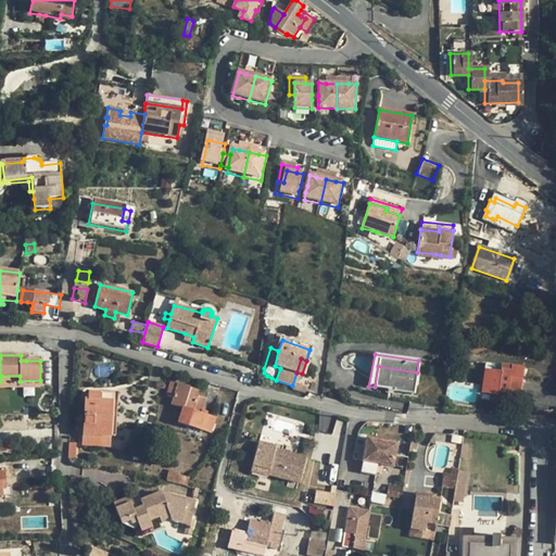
[(484,364),(483,370),(500,373),(500,370),(509,371),(509,367),(484,364)]
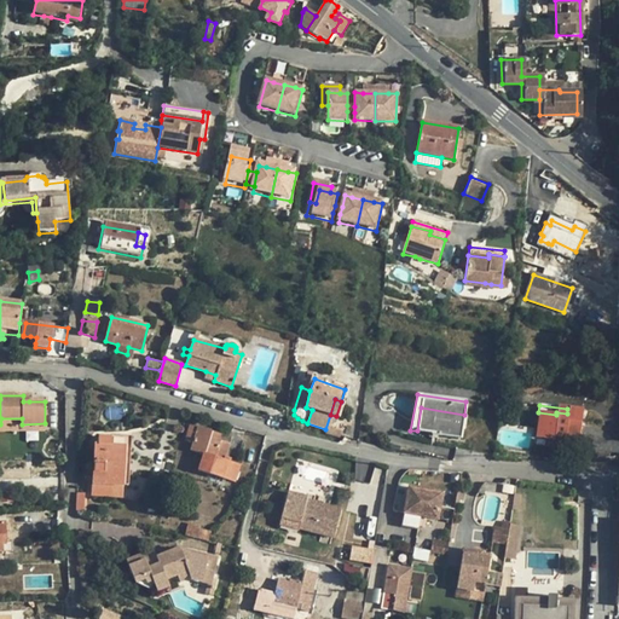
[(421,408),(417,431),(461,440),(462,432),(463,432),(466,417),(463,417),(464,415),(421,408)]
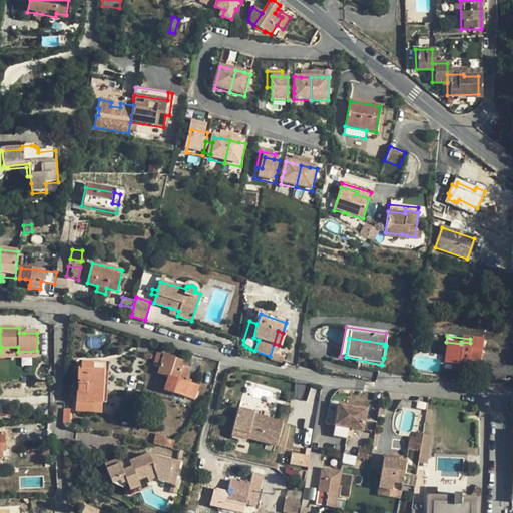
[(446,342),(444,363),(468,366),(469,361),(479,363),(481,341),(470,339),(470,343),(461,342),(461,344),(446,342)]
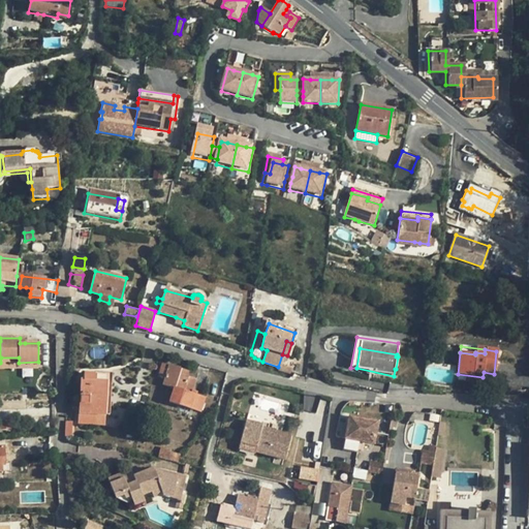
[(175,387),(169,401),(201,411),(206,398),(192,393),(195,380),(187,377),(189,372),(162,363),(158,375),(164,378),(163,383),(175,387)]
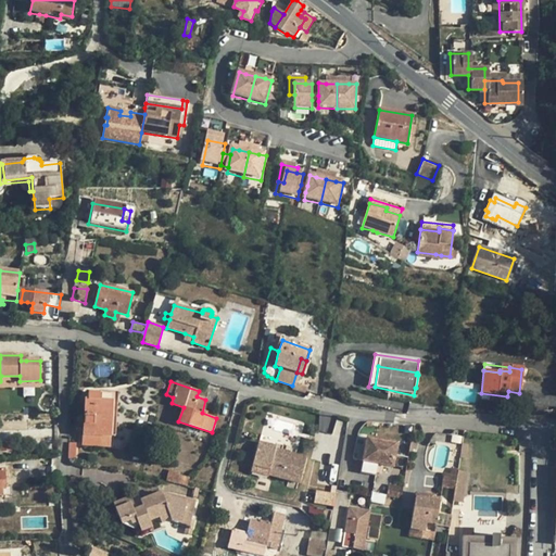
[(295,383),(293,390),(307,393),(310,387),(295,383)]
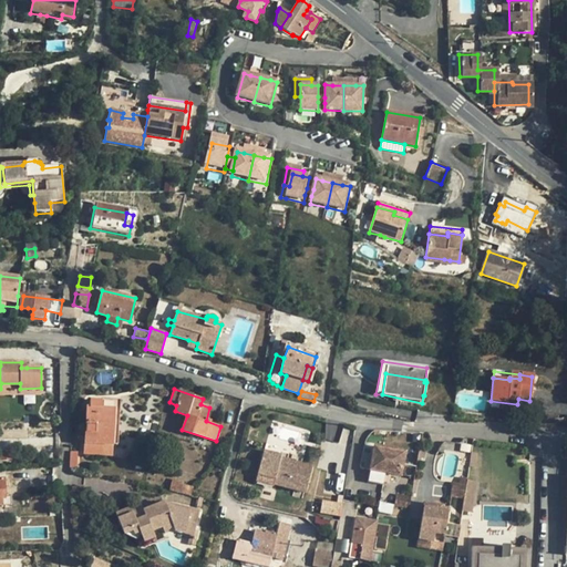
[(114,408),(121,409),(121,399),(102,398),(102,401),(102,408),(114,408)]
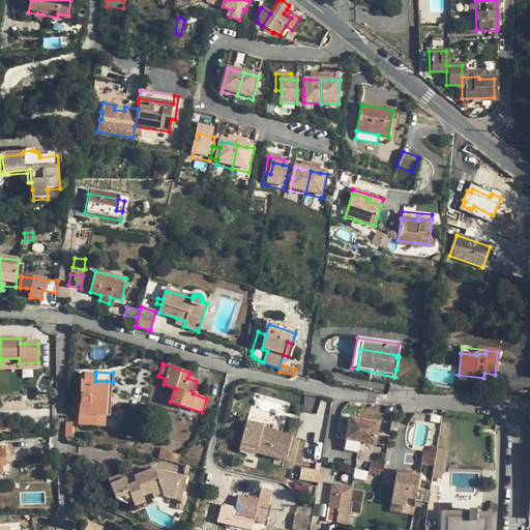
[(81,380),(79,423),(105,425),(105,415),(107,381),(95,381),(95,375),(84,374),(84,375),(84,380),(81,380)]
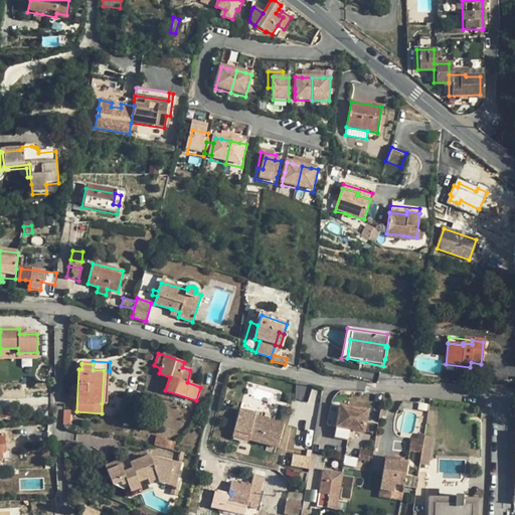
[(296,386),(296,399),(304,399),(304,386),(296,386)]
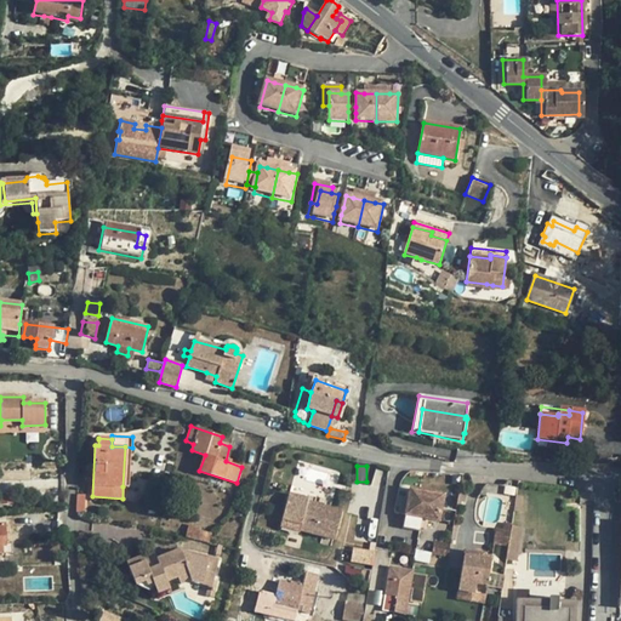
[(411,489),(404,529),(420,531),(422,518),(439,522),(444,495),(411,489)]
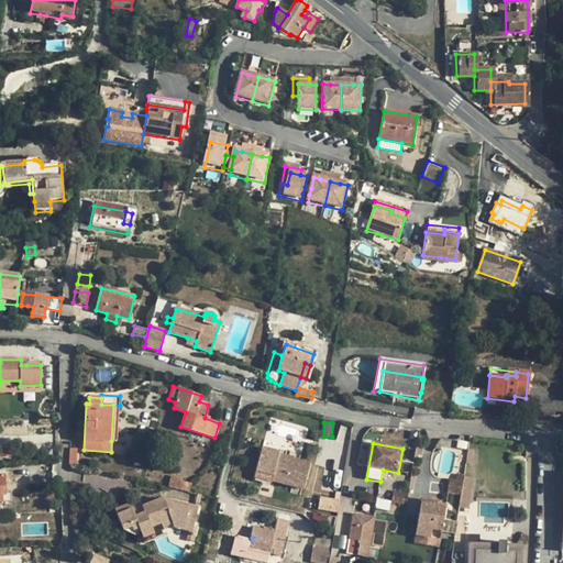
[(263,449),(256,471),(274,475),(274,478),(306,487),(311,464),(279,456),(279,452),(263,449)]
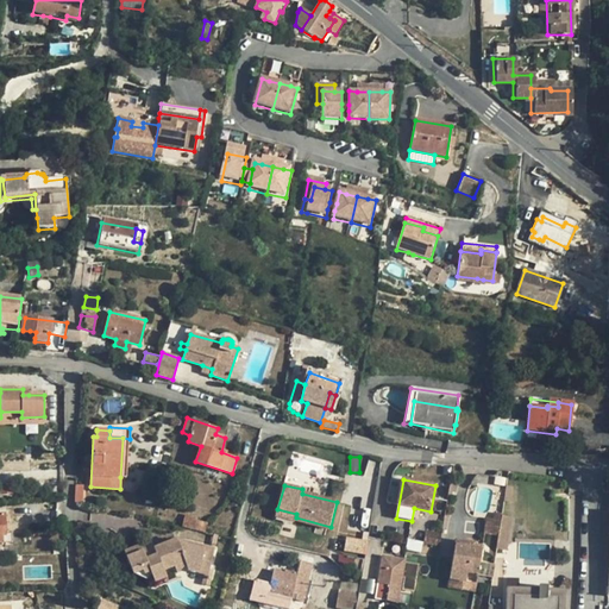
[(277,509),(276,515),(295,521),(296,518),(296,514),(277,509)]
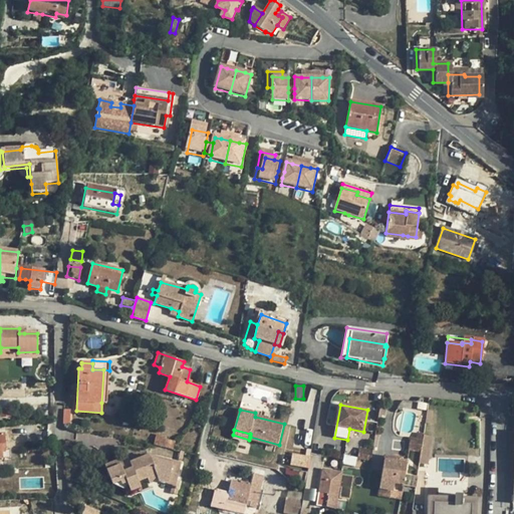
[(411,438),(410,451),(422,452),(424,434),(418,433),(417,439),(411,438)]
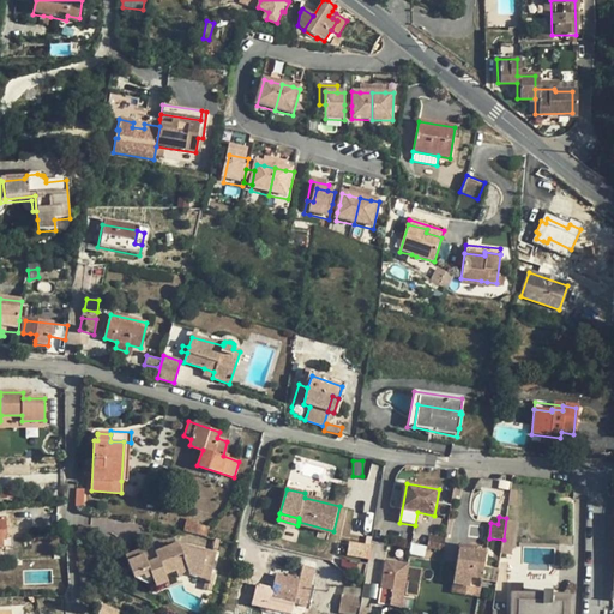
[(192,523),(190,533),(205,536),(208,528),(192,523)]
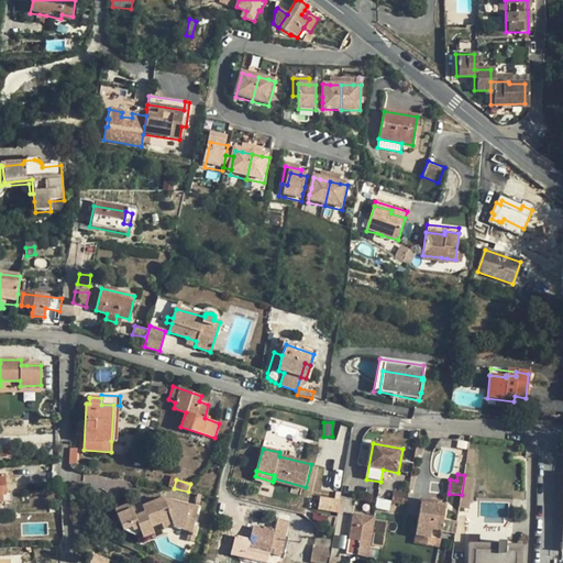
[(396,494),(394,505),(408,507),(410,497),(396,494)]
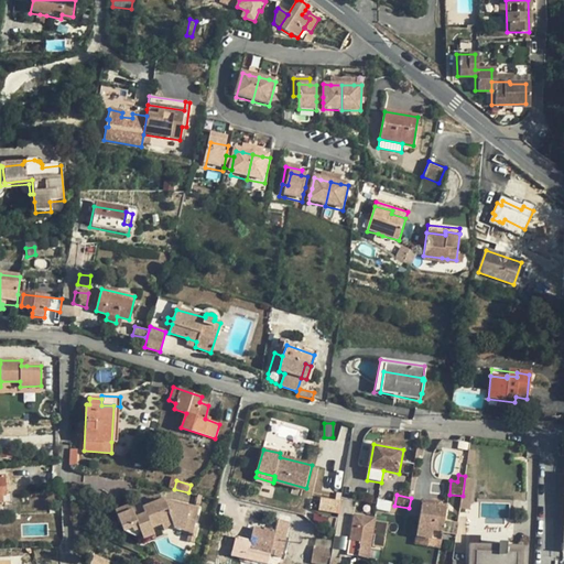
[(322,498),(320,510),(339,512),(342,501),(322,498)]
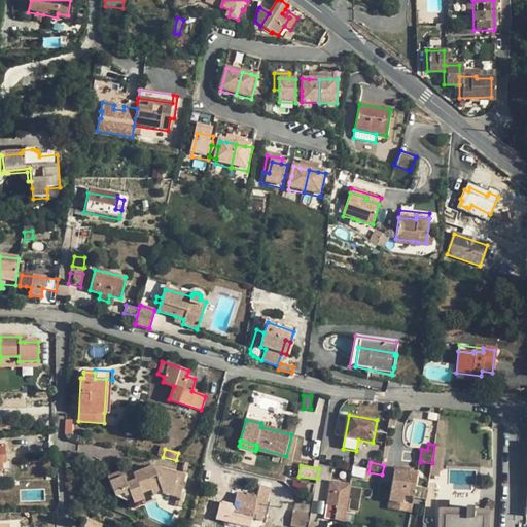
[(106,479),(113,494),(121,490),(124,494),(130,492),(132,497),(135,503),(144,499),(141,493),(150,489),(153,496),(155,492),(160,490),(162,489),(164,489),(165,489),(167,490),(169,492),(170,493),(170,495),(176,496),(182,498),(183,493),(180,492),(184,475),(152,466),(133,475),(136,481),(126,484),(120,472),(106,479)]
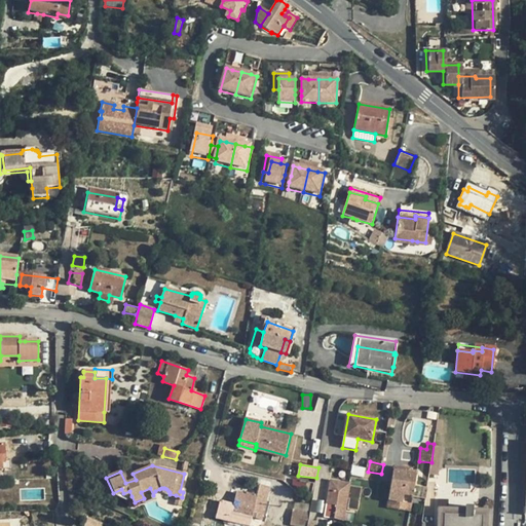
[(395,467),(389,499),(403,502),(405,495),(414,497),(418,473),(411,472),(411,470),(395,467)]
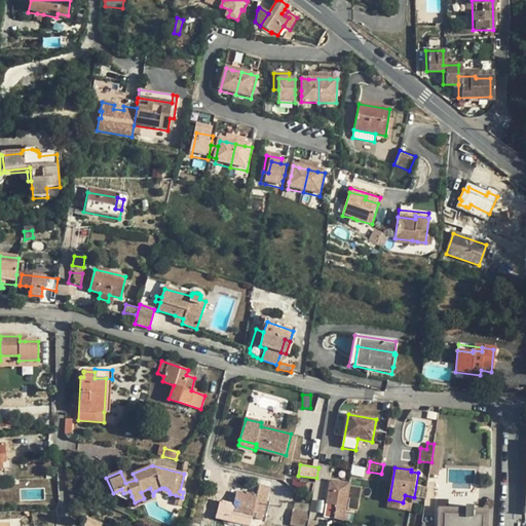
[(331,482),(327,504),(337,506),(338,504),(341,484),(331,482)]
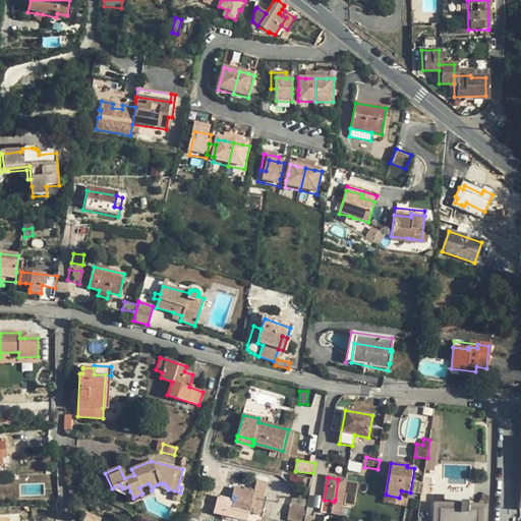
[(232,508),(230,517),(245,520),(247,520),(250,508),(251,503),(257,505),(264,506),(269,482),(256,479),(254,489),(244,487),(243,489),(234,487),(232,496),(230,508),(232,508)]
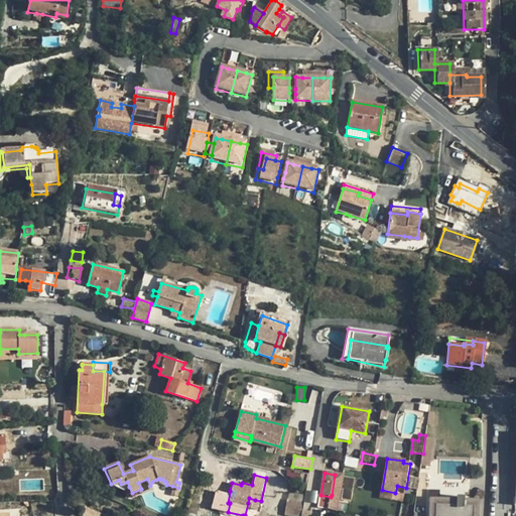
[(335,475),(332,495),(340,497),(344,476),(335,475)]
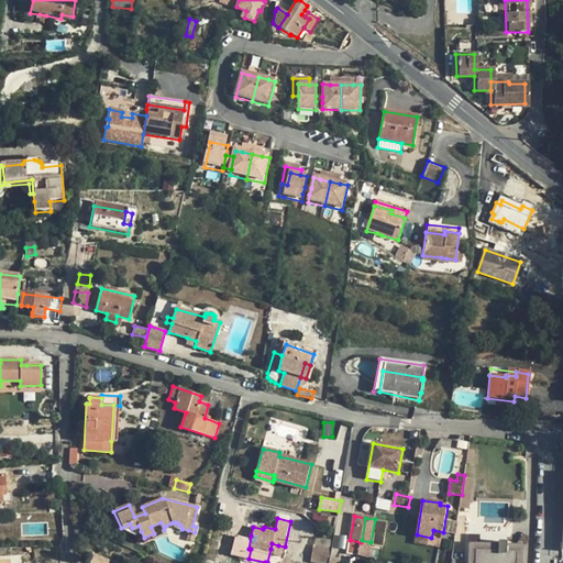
[(141,531),(139,526),(132,528),(130,523),(121,528),(123,532),(134,533),(141,531)]
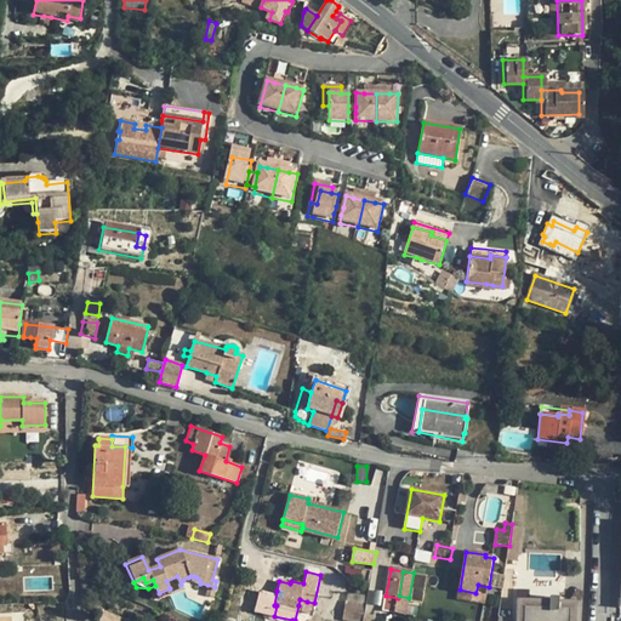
[(211,598),(215,587),(208,585),(204,596),(211,598)]
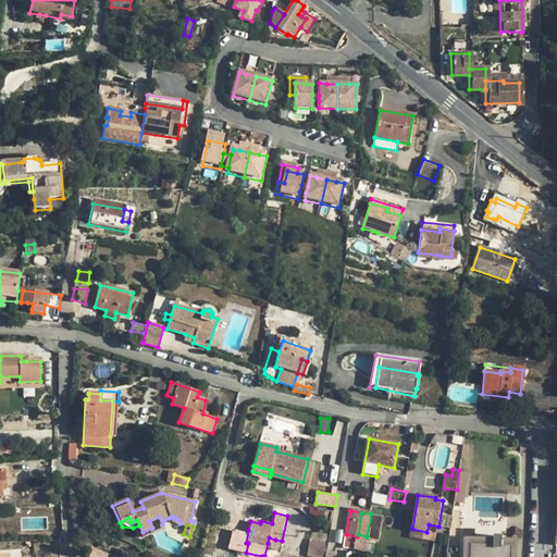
[(426,532),(425,540),(434,541),(435,533),(437,534),(438,527),(429,524),(426,532)]
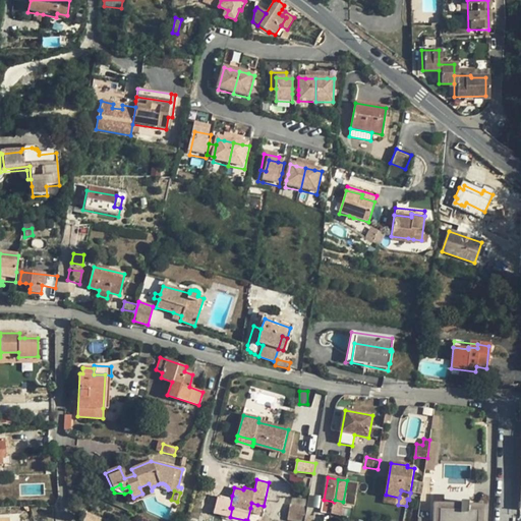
[(334,502),(332,514),(341,517),(343,502),(335,500),(334,502)]
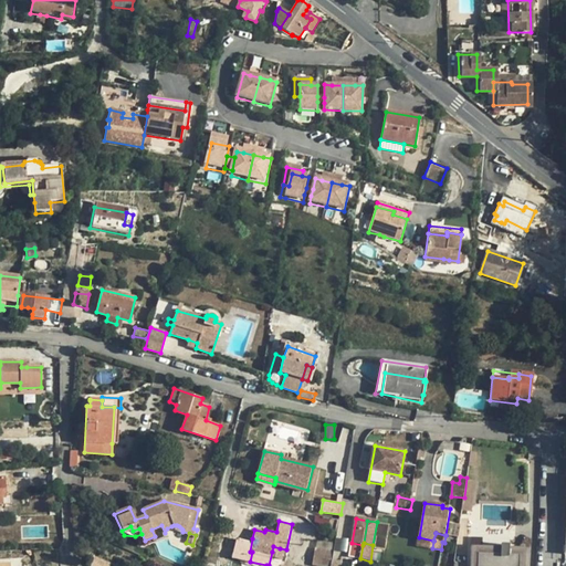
[(472,545),(471,565),(524,565),(526,547),(472,545)]
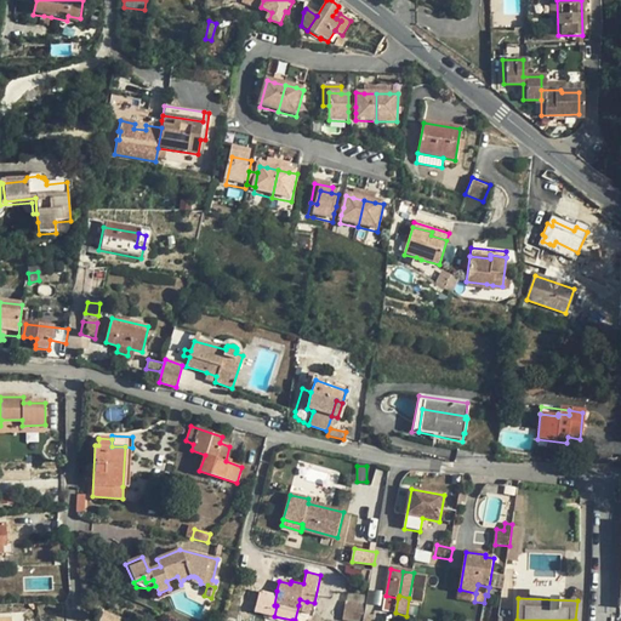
[(347,603),(343,620),(353,620),(364,620),(365,620),(368,607),(347,603)]
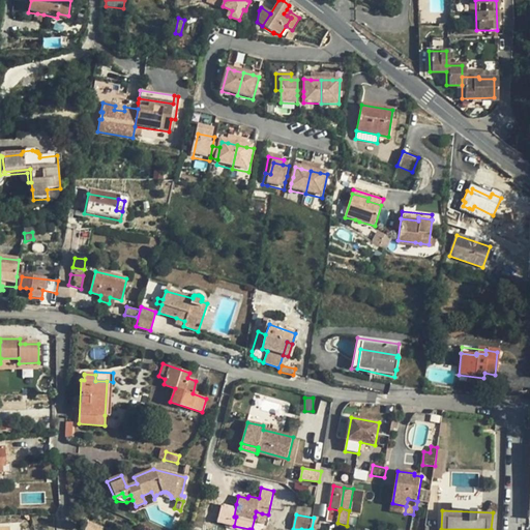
[(88,521),(84,529),(100,529),(102,526),(88,521)]
